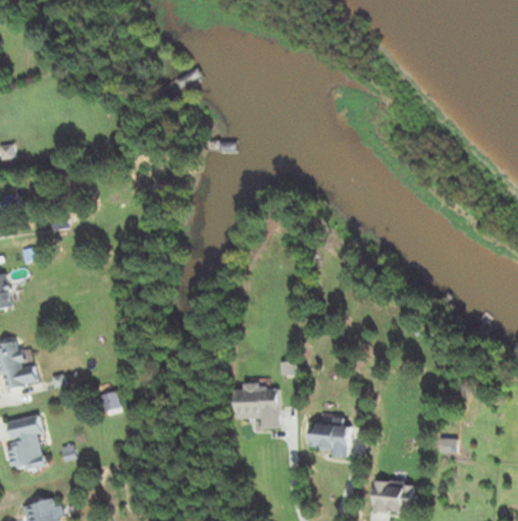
[(164,83),(169,93),(200,77),(196,67),(164,83)]
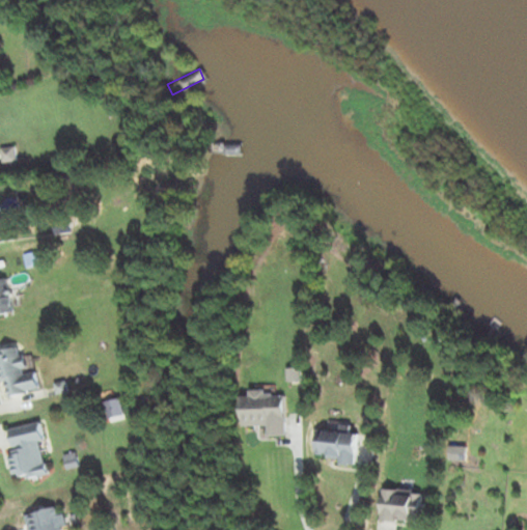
[(223,145),(223,154),(238,154),(238,145),(223,145)]
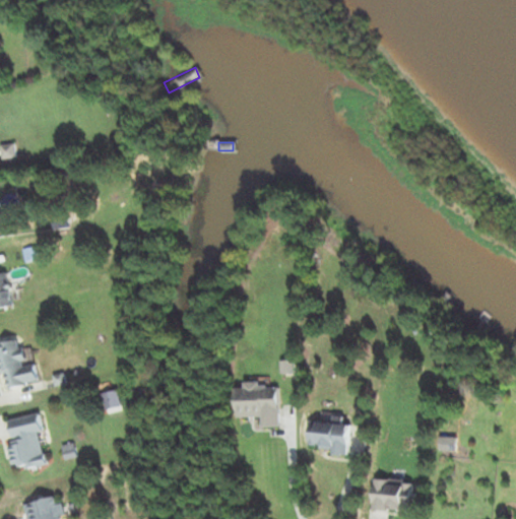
[(0,307),(9,305),(2,272),(0,272),(0,307)]
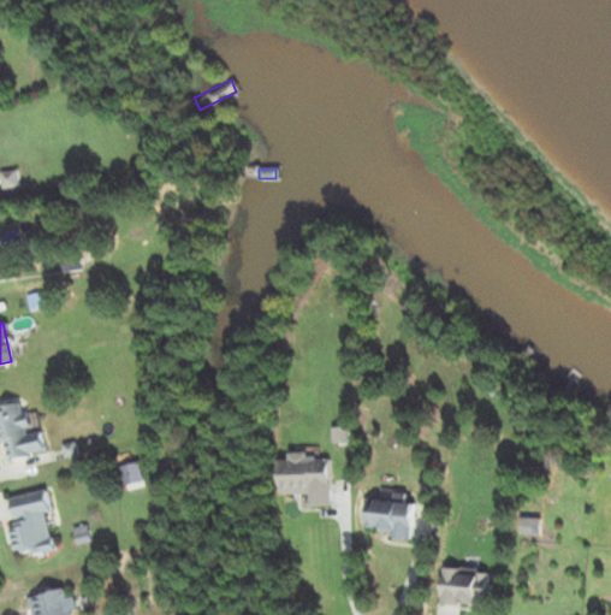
[(37,431),(27,433),(24,413),(18,414),(17,404),(0,407),(0,443),(1,443),(4,460),(41,454),(37,431)]
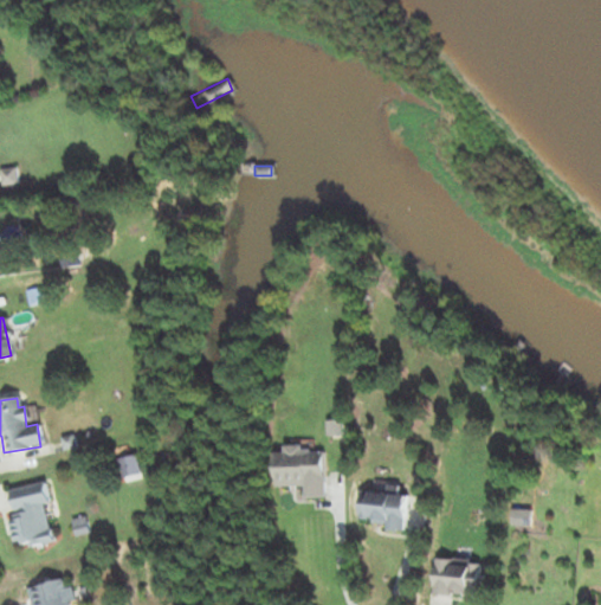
[(321,448),(282,448),(282,452),(272,452),(273,484),(301,484),(301,496),(321,496),(321,448)]
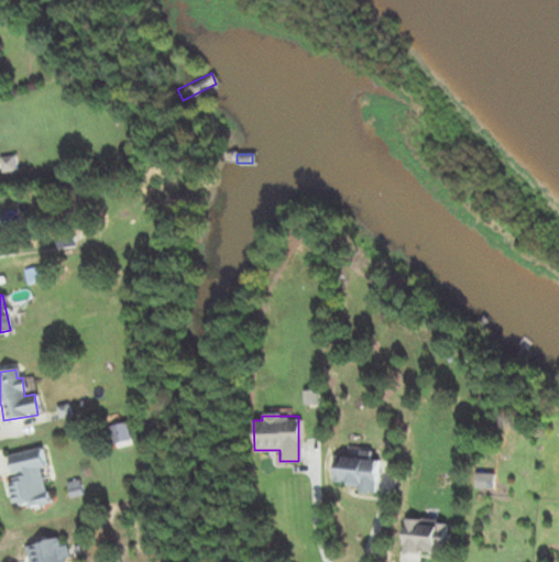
[(4,454),(11,506),(46,502),(39,449),(4,454)]
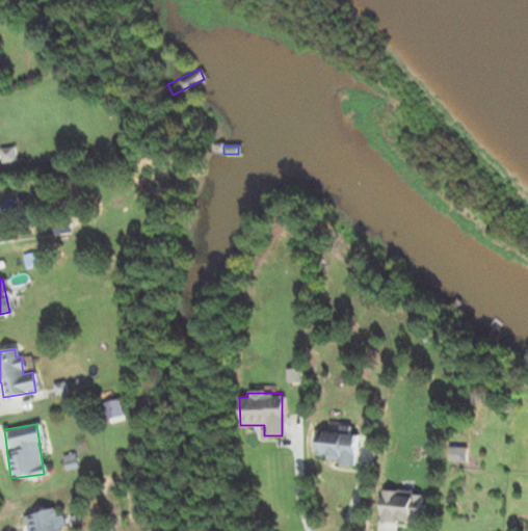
[(354,432),(315,429),(314,459),(352,461),(354,432)]
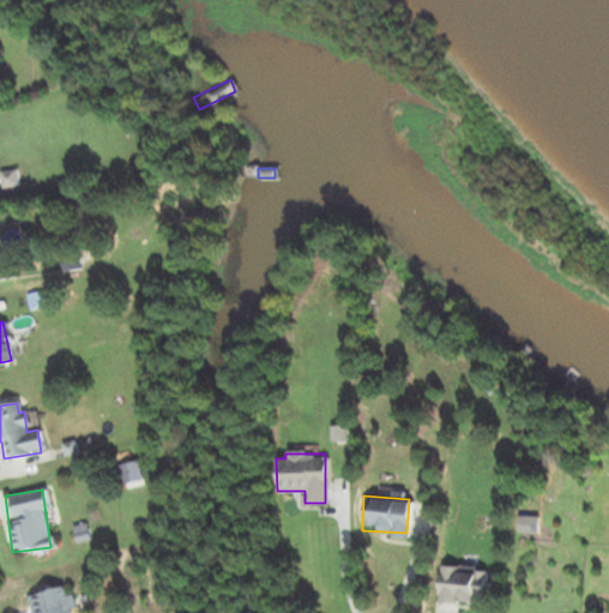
[(436,565),(435,600),(481,601),(482,566),(436,565)]
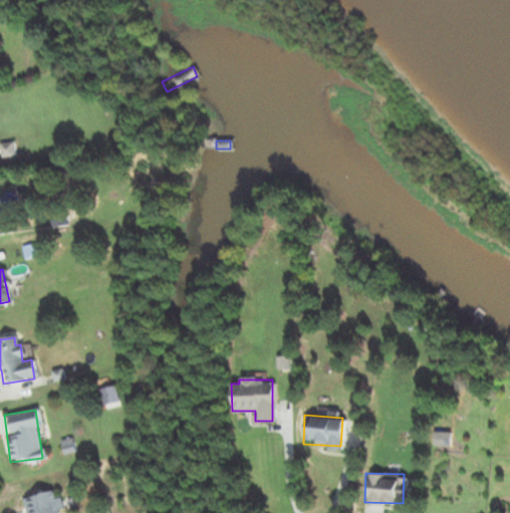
[(56,512),(56,508),(59,507),(58,496),(53,497),(52,490),(21,495),(23,512),(56,512)]
